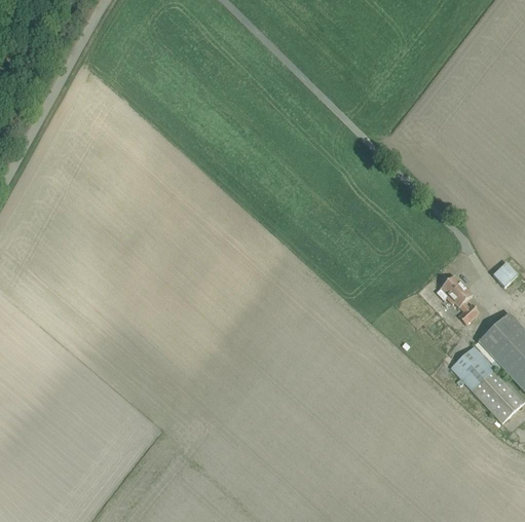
[(384,237),(389,243),(399,232),(394,227),(384,237)]
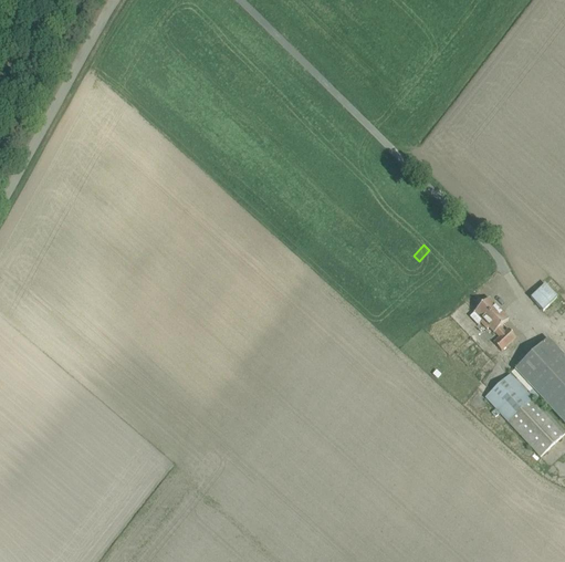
[(556,293),(543,280),(530,294),(542,306),(556,293)]
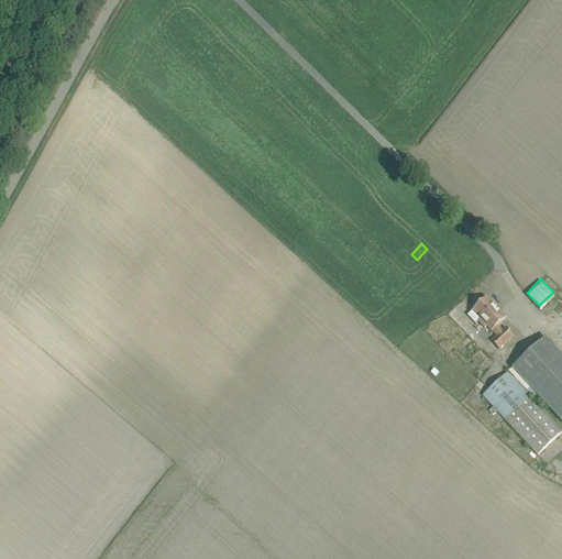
[(491,328),(505,314),(485,294),(482,297),(480,295),(473,302),(475,304),(471,307),(478,316),(476,317),(484,325),(485,322),(491,328)]
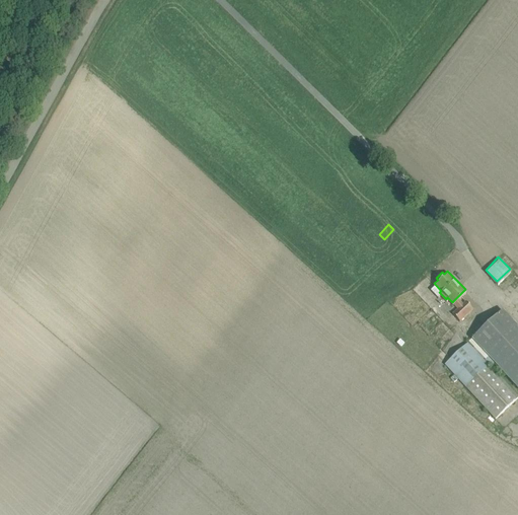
[(471,305),(465,298),(451,310),(458,318),(471,305)]
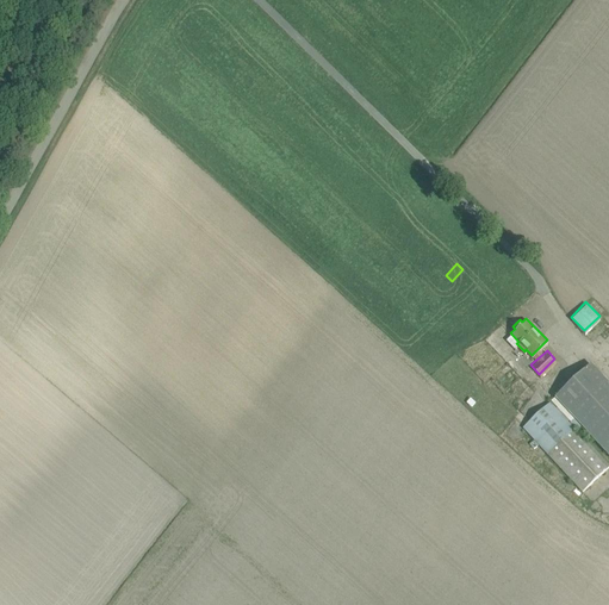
[(608,455),(608,381),(590,361),(553,395),(608,455)]
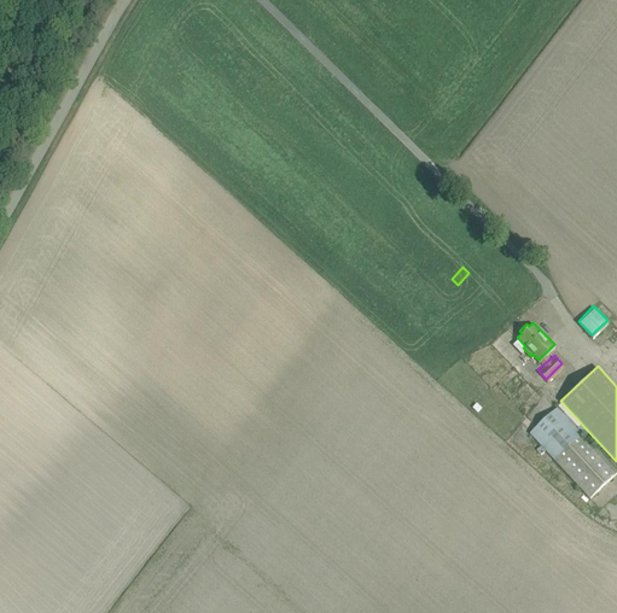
[(589,495),(616,470),(557,404),(529,430),(589,495)]
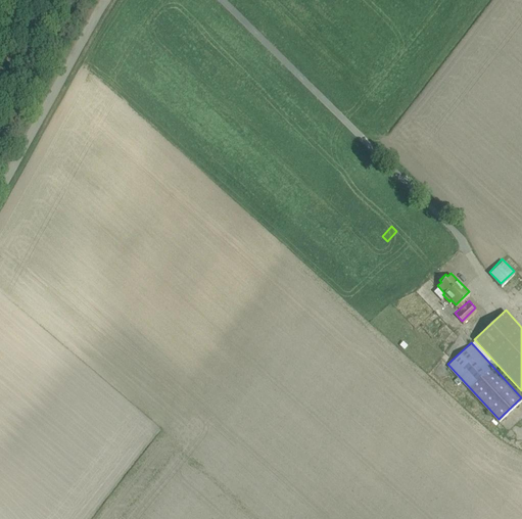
All buildings are outlined.
